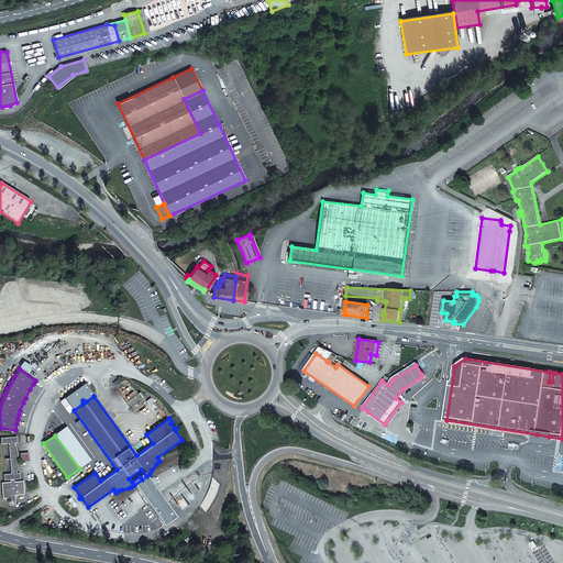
[(18,437),(1,438),(0,438),(1,443),(9,443),(10,473),(3,474),(3,479),(10,479),(10,482),(2,482),(2,498),(9,497),(9,505),(15,504),(14,495),(24,494),(23,481),(14,481),(13,478),(20,478),(20,473),(17,473),(17,471),(18,471),(18,465),(19,460),(19,457),(18,451),(17,446),(15,445),(15,443),(18,442),(18,437)]
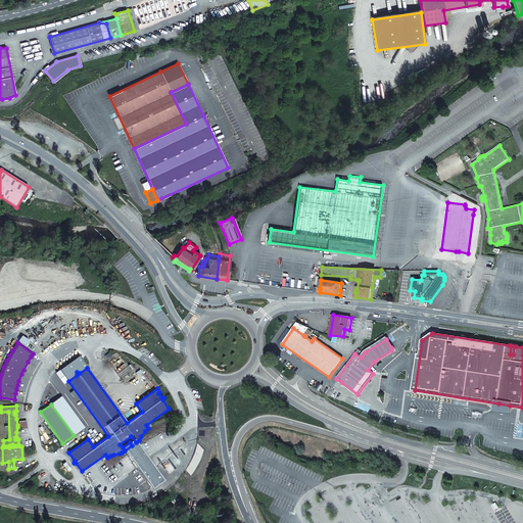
[(19,429),(28,428),(27,420),(18,421),(19,429)]
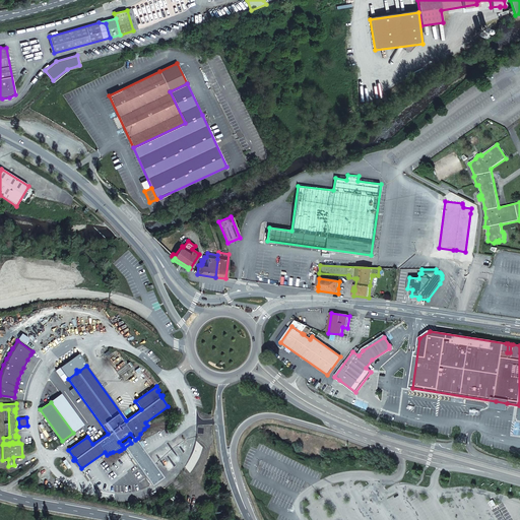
[(124,448),(152,485),(161,478),(135,440),(124,448)]
